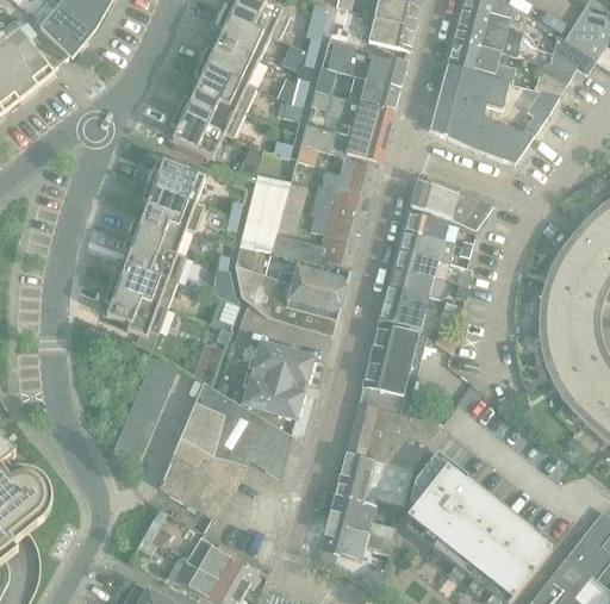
[(0,0),(0,113),(55,70),(31,41),(36,37),(19,17),(13,20),(18,26),(0,39),(0,0)]
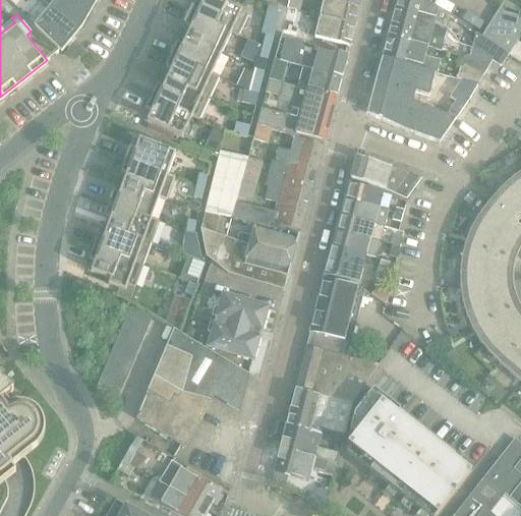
[(52,0),(51,2),(81,23),(95,0),(52,0)]
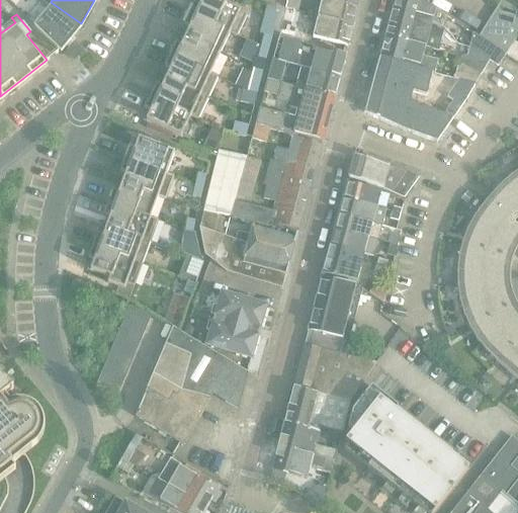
[(194,0),(189,9),(230,27),(230,28),(237,31),(247,9),(227,0),(194,0)]
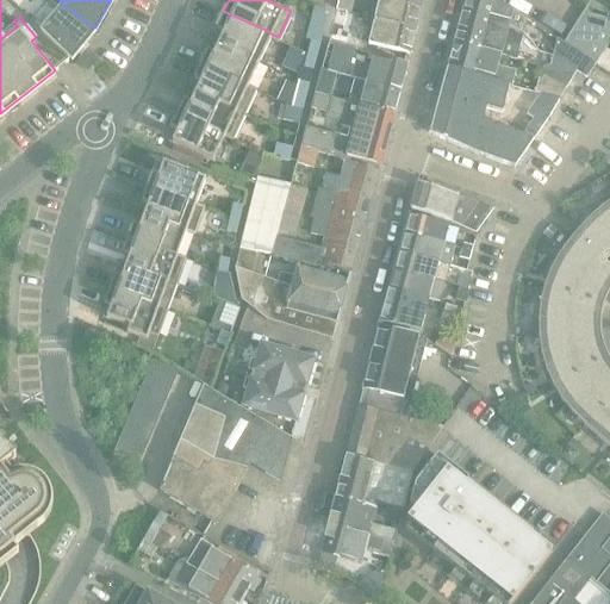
[(378,0),(374,14),(416,25),(422,0),(378,0)]
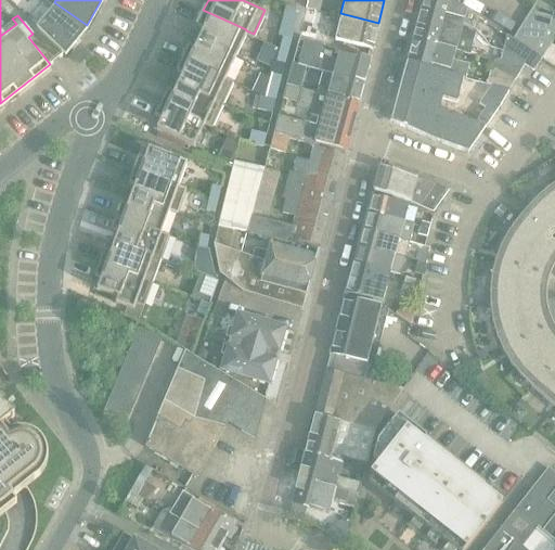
[(423,0),(421,5),(463,17),(477,21),(478,13),(456,0),(423,0)]
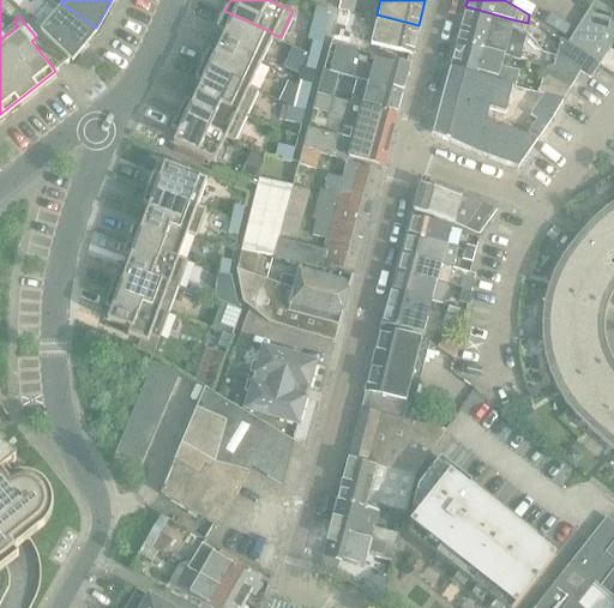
[(613,7),(601,0),(591,0),(567,38),(596,58),(606,42),(613,29),(613,7)]
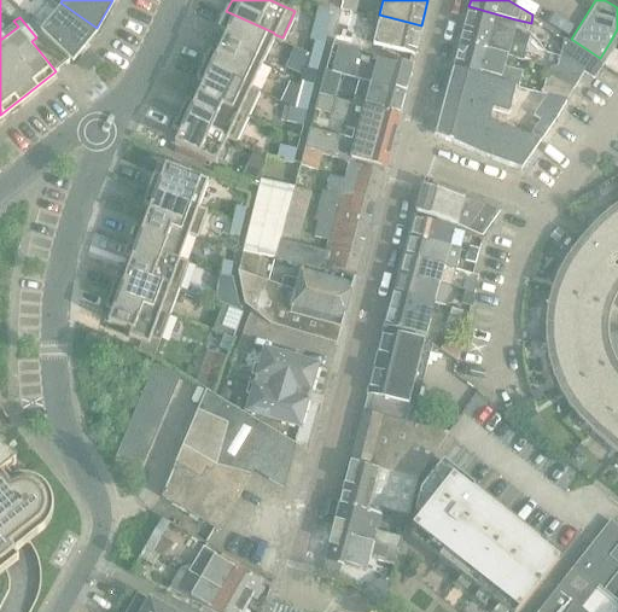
[(73,58),(97,28),(60,3),(41,27),(73,58)]
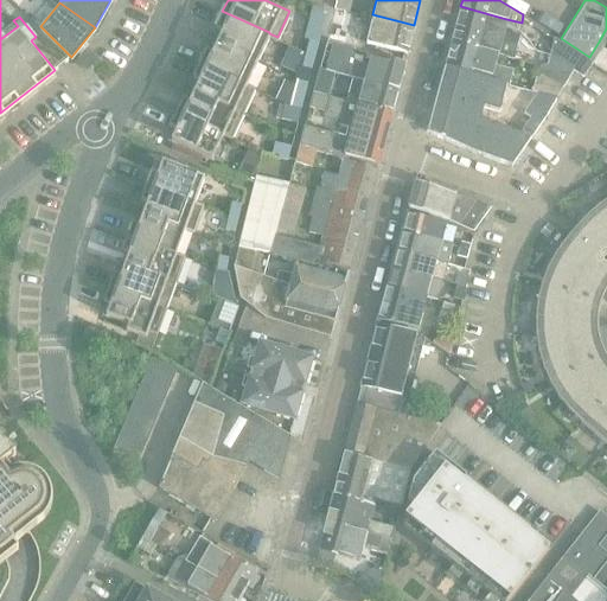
[(334,5),(332,17),(350,20),(353,8),(349,8),(344,7),(336,5),(334,5)]
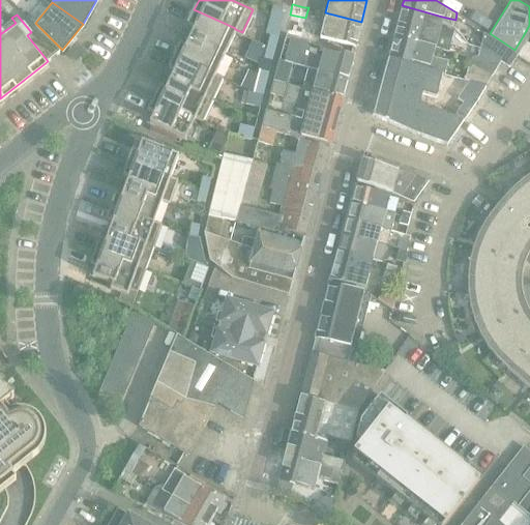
[(440,24),(442,17),(402,5),(395,32),(434,44),(435,44),(435,45),(448,48),(453,27),(440,24)]
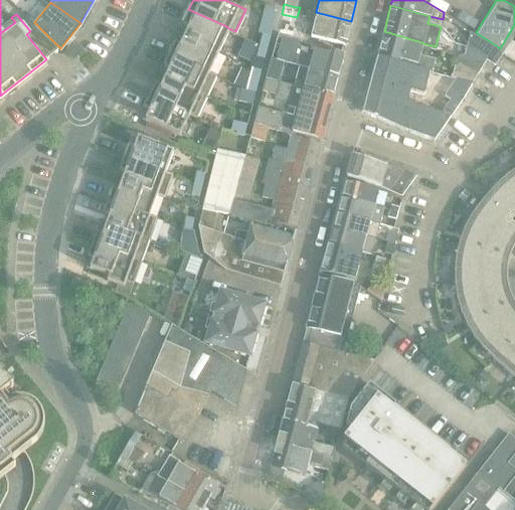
[(188,23),(184,32),(219,48),(228,28),(228,27),(188,9),(183,20),(188,23)]
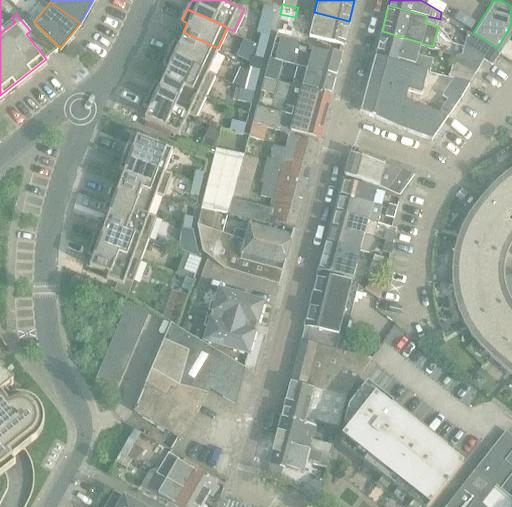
[(344,41),(349,21),(314,12),(309,33),(344,41)]
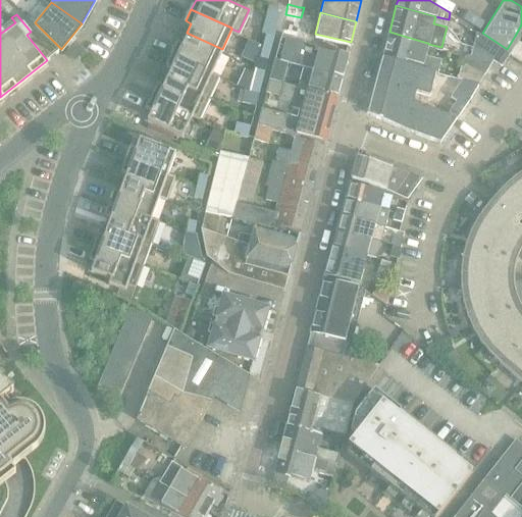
[(477,30),(473,43),(492,57),(501,62),(508,51),(509,50),(507,49),(482,33),(477,30)]
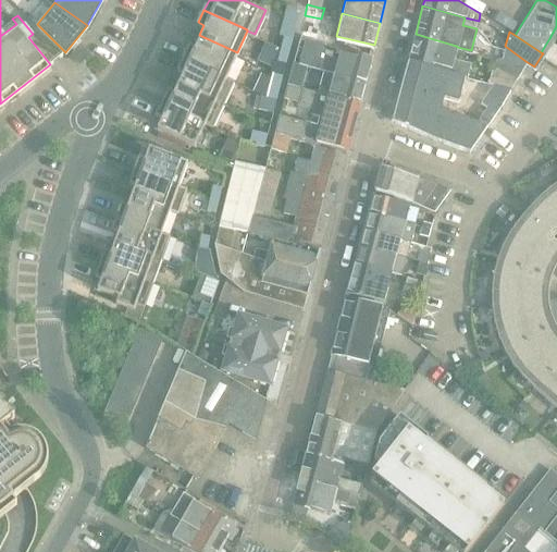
[(284,33),(281,45),(288,47),(292,35),(284,33)]
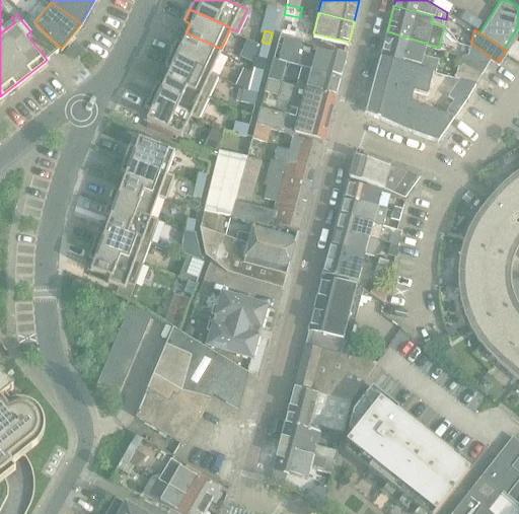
[(423,52),(426,44),(426,43),(425,43),(387,31),(381,55),(419,65),(433,69),(435,69),(439,56),(423,52)]
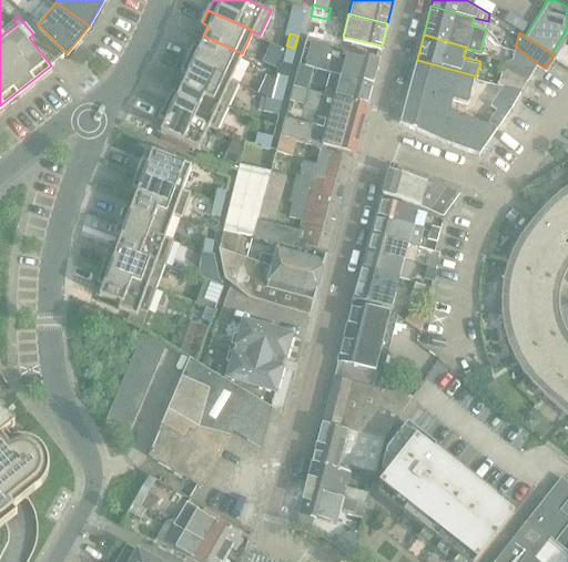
[(193,42),(186,55),(231,77),(231,75),(242,53),(203,36),(199,46),(193,42)]
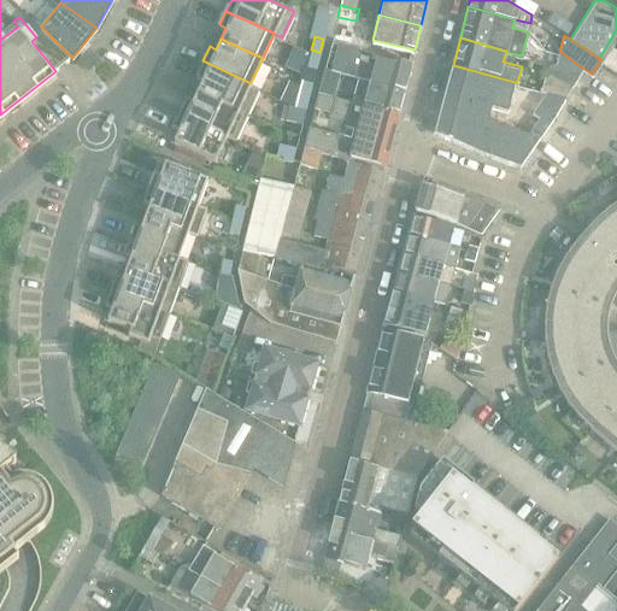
[(330,66),(358,74),(405,87),(412,60),(377,52),(375,64),(360,60),(360,62),(356,60),(359,46),(338,40),(330,66)]
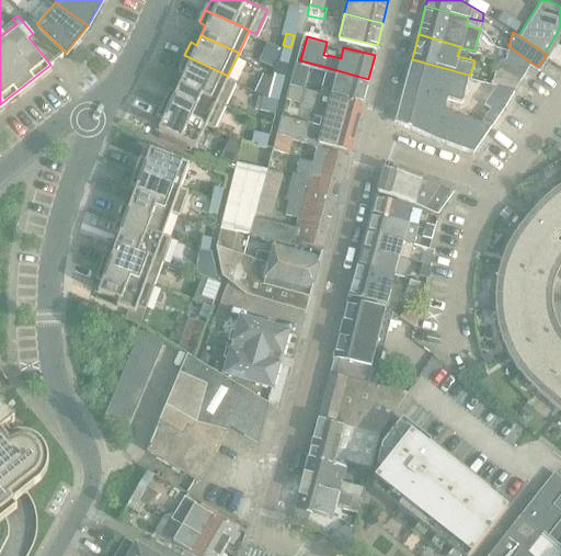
[(267,38),(259,57),(275,65),(274,69),(284,72),(287,60),(290,47),(283,45),(267,38)]
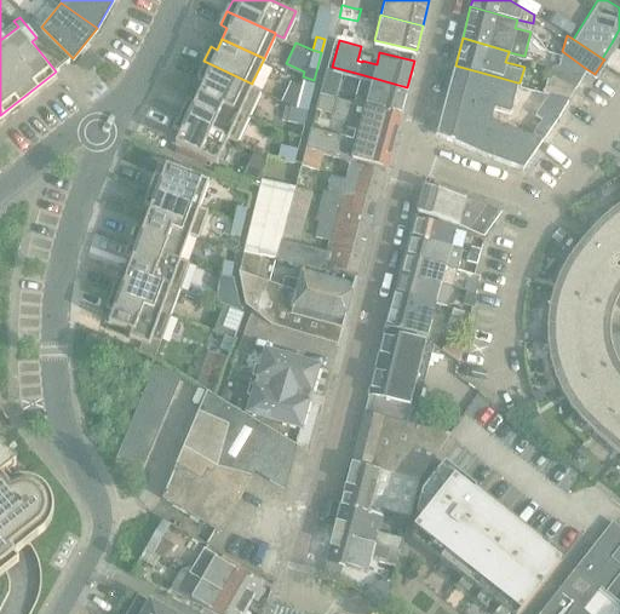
[(551,63),(550,68),(556,74),(577,84),(585,68),(562,51),(560,58),(560,62),(551,63)]
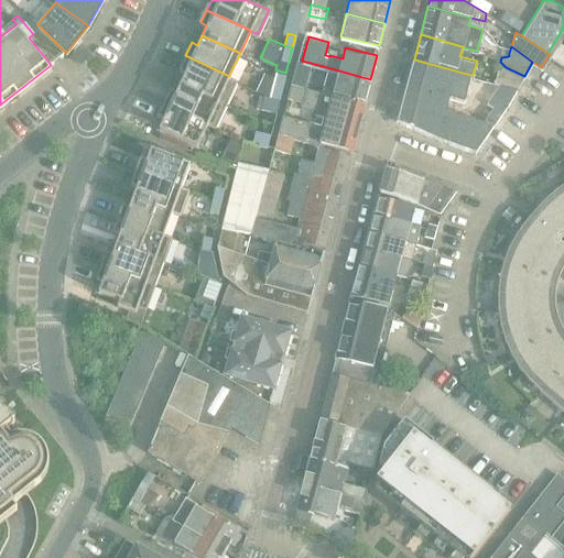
[(237,78),(229,75),(229,76),(185,55),(180,68),(185,70),(181,80),(226,101),(237,78)]
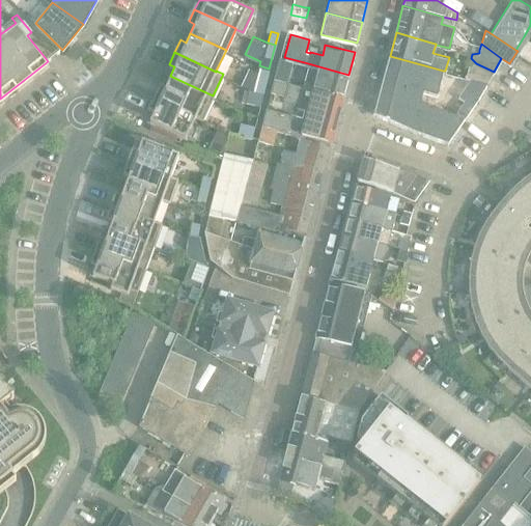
[(443,71),(428,66),(390,56),(384,80),(423,90),(438,93),(443,71)]
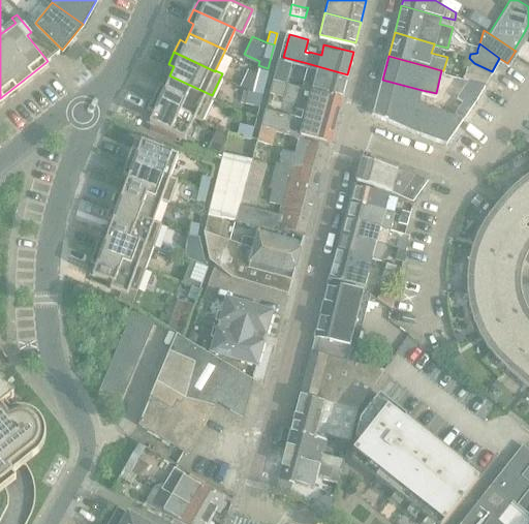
[(278,57),(273,76),(287,81),(290,72),(293,61),(278,57)]
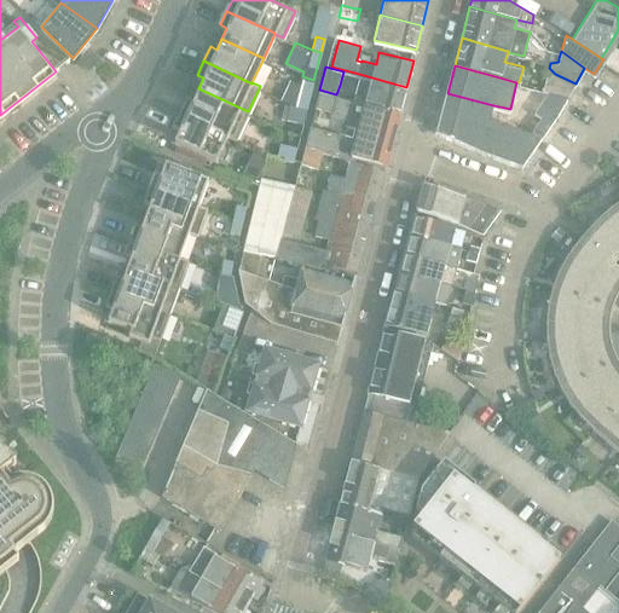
[(549,68),(543,88),(549,90),(557,92),(568,94),(576,84),(555,74),(549,68)]
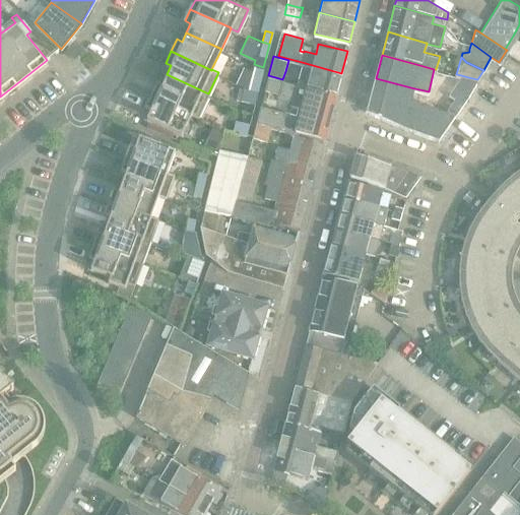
[(302,62),(296,83),(335,94),(341,73),(302,62)]
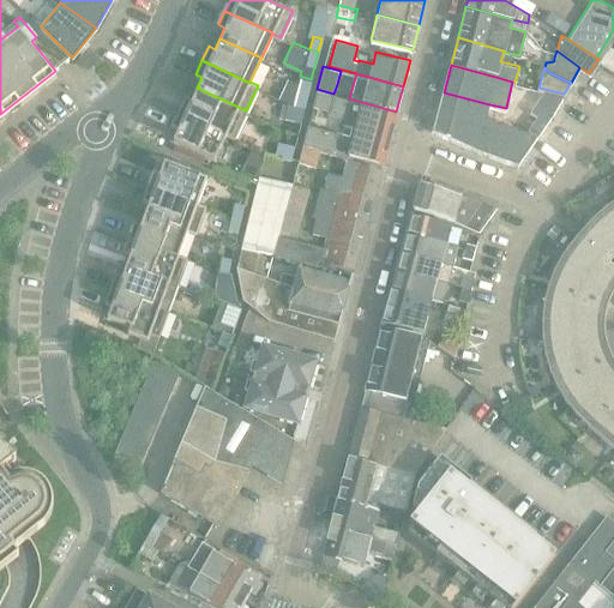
[(300,76),(293,103),(295,103),(305,106),(308,92),(311,79),(300,76)]
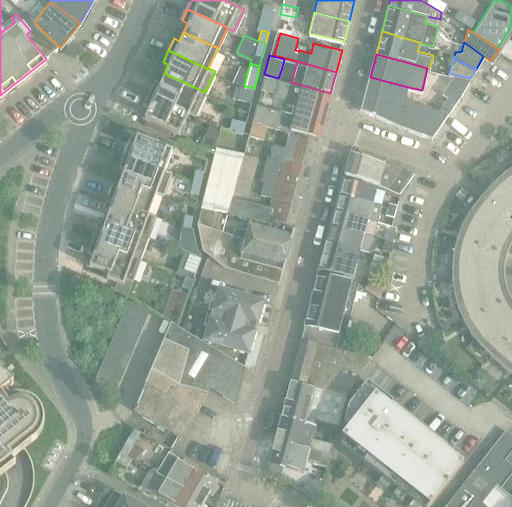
[(154,80),(149,91),(189,110),(189,111),(195,114),(205,92),(164,73),(160,82),(154,80)]
